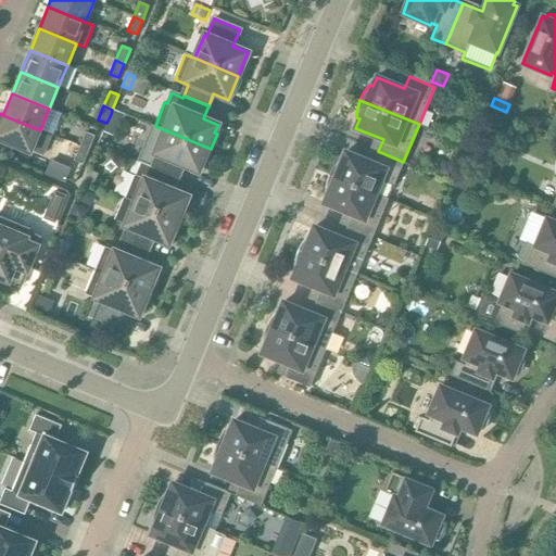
[(111,114),(110,116),(121,121),(124,114),(112,110),(111,114)]
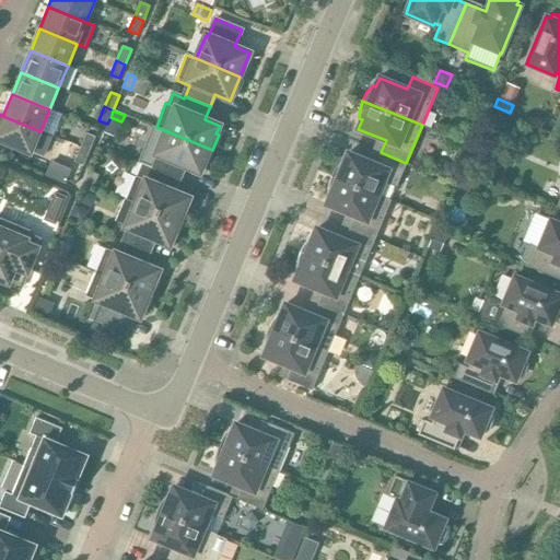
[(31,154),(41,131),(0,115),(0,140),(15,148),(31,154)]
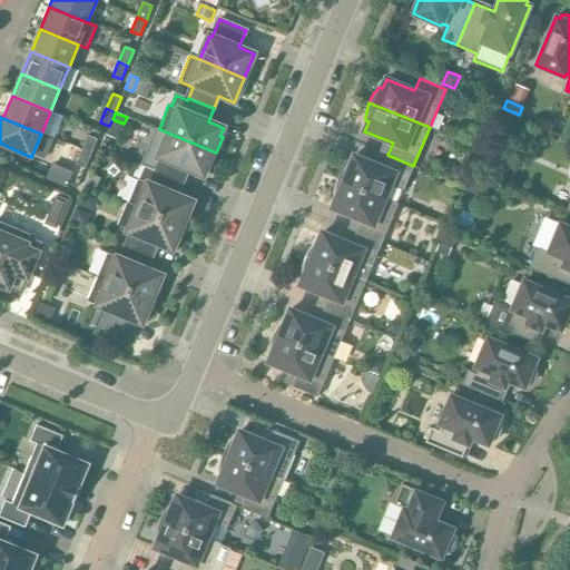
[(216,153),(159,129),(155,128),(145,153),(139,165),(144,167),(144,166),(183,183),(188,169),(203,176),(207,167),(209,168),(216,153)]
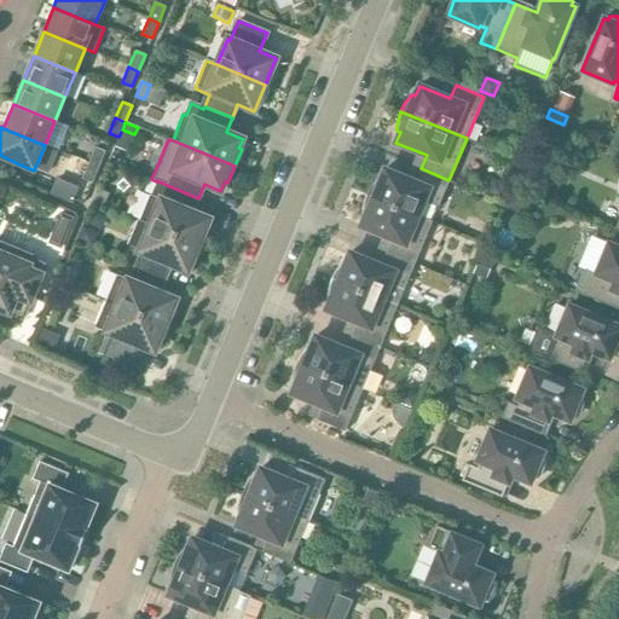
[(512,144),(507,155),(518,160),(522,149),(512,144)]
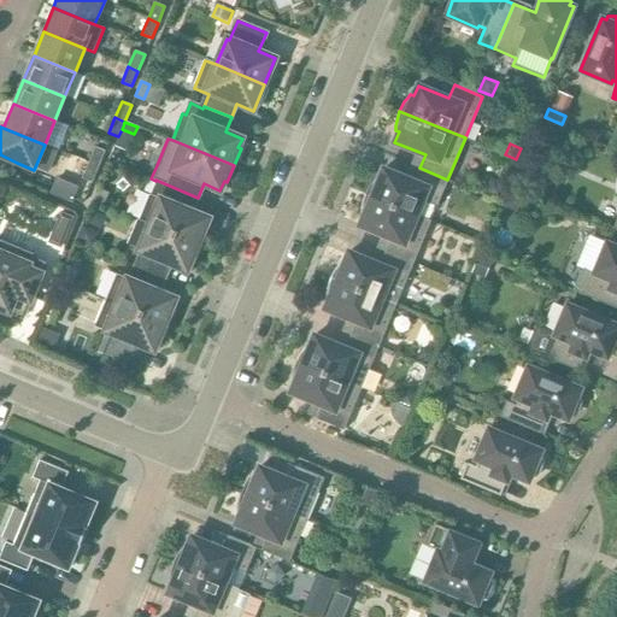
[(88,163),(98,168),(105,151),(95,147),(88,163)]
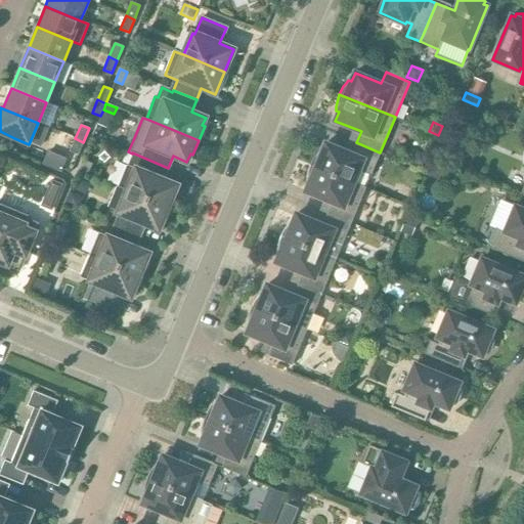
[(78,155),(83,142),(75,138),(70,151),(78,155)]
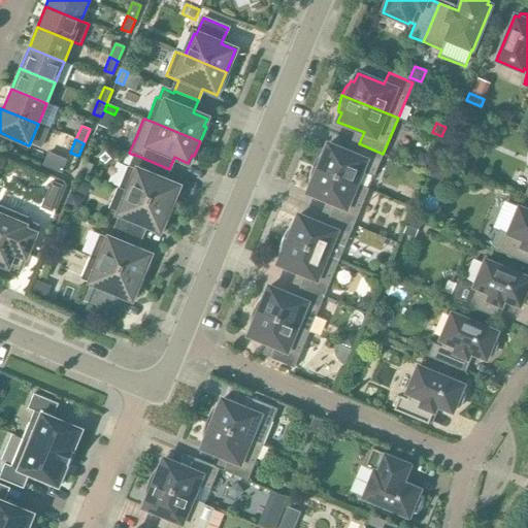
[(374,176),(383,154),(359,143),(355,155),(328,144),(324,153),(322,152),(319,155),(317,158),(314,162),(312,166),(356,185),(356,184),(361,171),(374,176)]
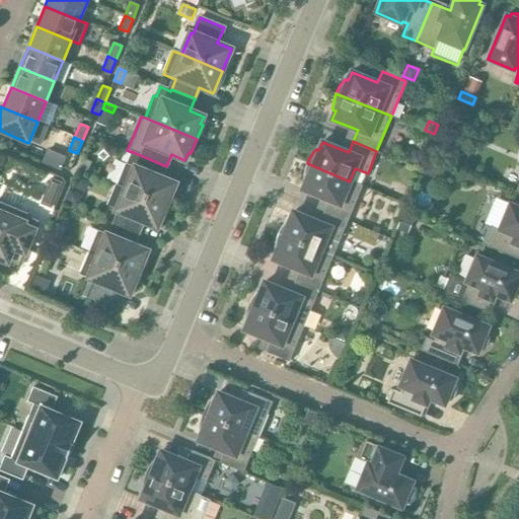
[(413,149),(406,163),(421,169),(427,155),(413,149)]
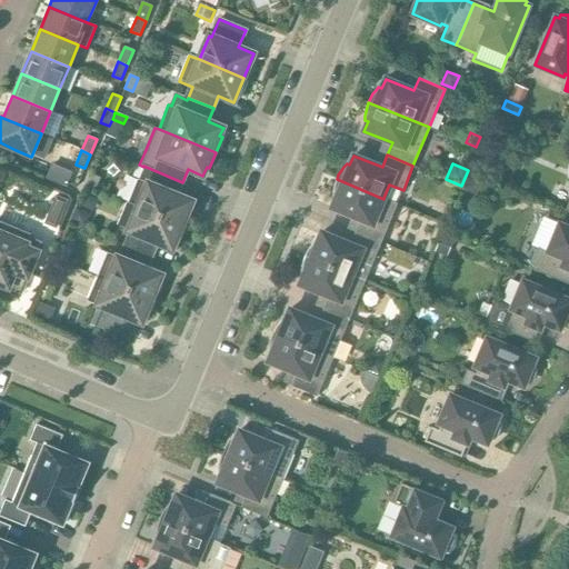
[(177,196),(182,182),(143,166),(143,167),(143,168),(145,169),(140,180),(138,179),(128,202),(137,207),(167,219),(185,227),(191,211),(189,210),(192,201),(177,196)]
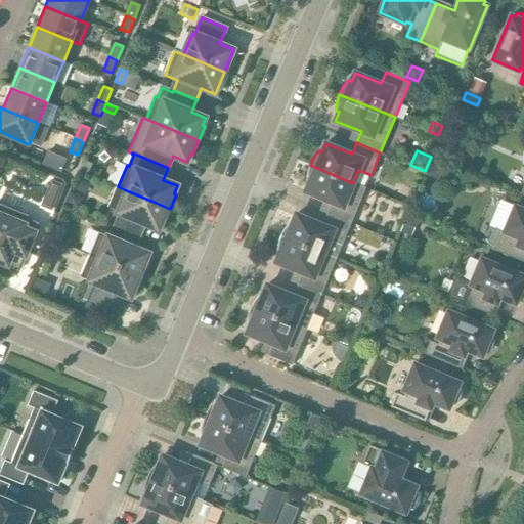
[(68,162),(50,155),(44,168),(61,175),(68,162)]
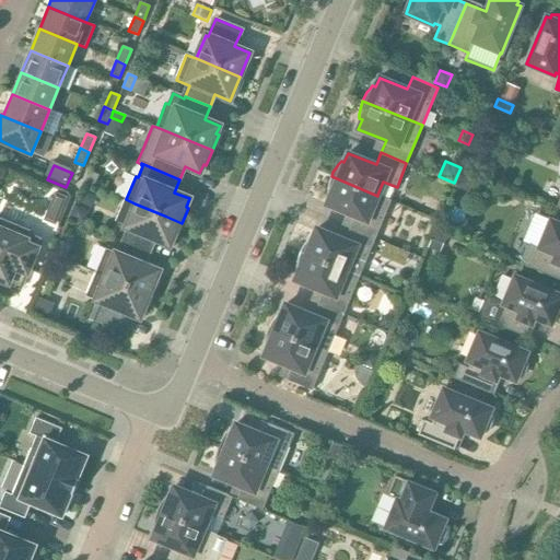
[(454,183),(453,185),(468,193),(476,175),(461,167),(454,183)]
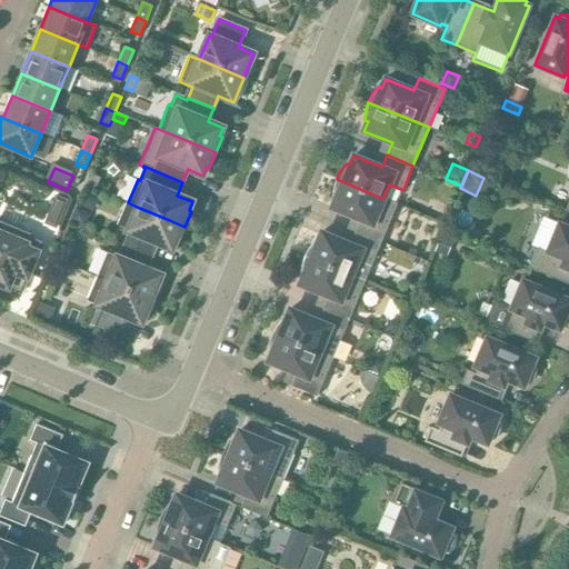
[(89,176),(86,185),(96,189),(100,178),(90,173),(89,176)]
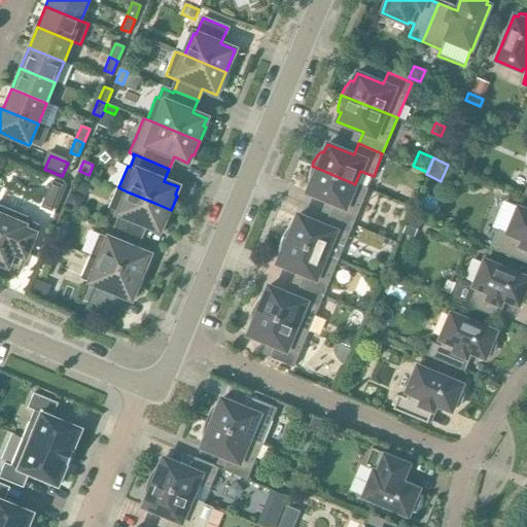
[(367,188),(355,183),(355,184),(312,166),(310,170),(309,174),(308,178),(308,182),(311,183),(307,192),(334,203),(328,215),(353,224),(367,188)]
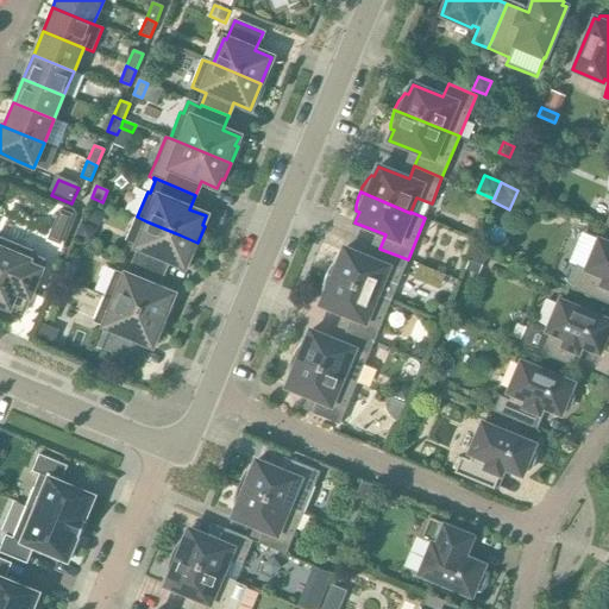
[(58,209),(52,225),(66,231),(73,215),(58,209)]
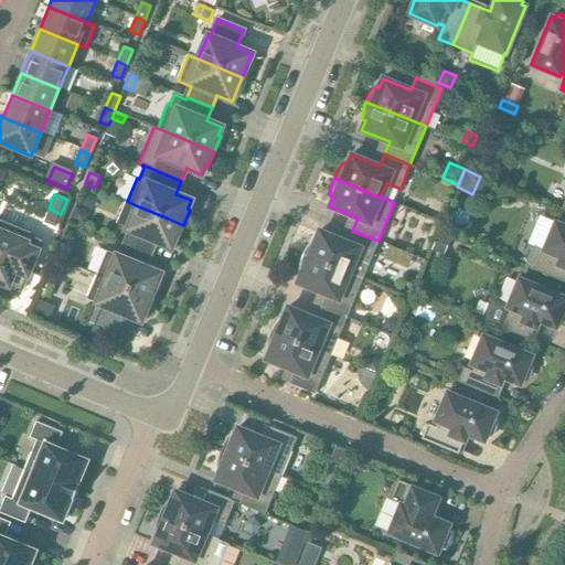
[(177,241),(183,225),(166,217),(136,205),(126,230),(129,231),(124,244),(150,255),(156,242),(171,248),(174,240),(177,241)]
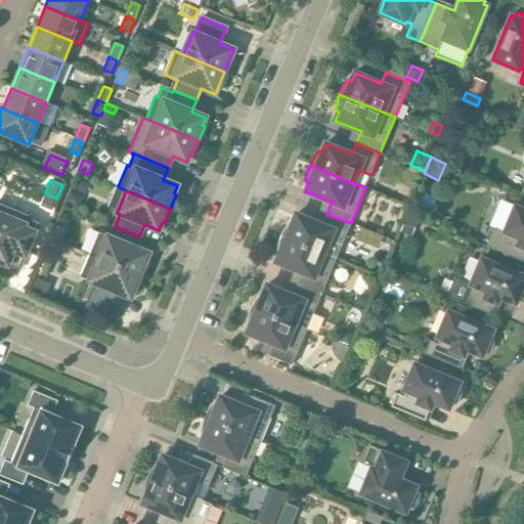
[(70,191),(64,204),(78,210),(83,197),(70,191)]
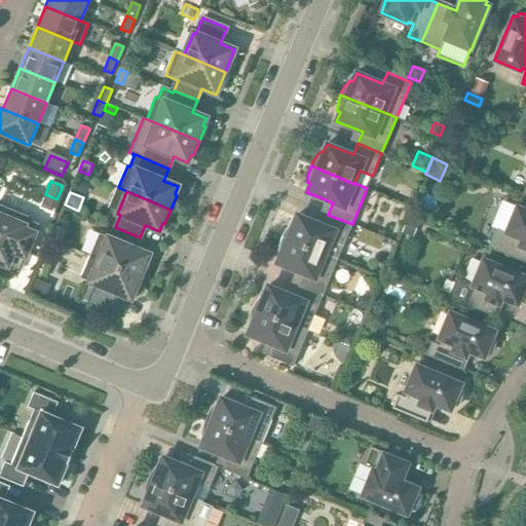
[(25,257),(39,223),(27,218),(28,216),(0,203),(0,263),(7,266),(13,252),(25,257)]
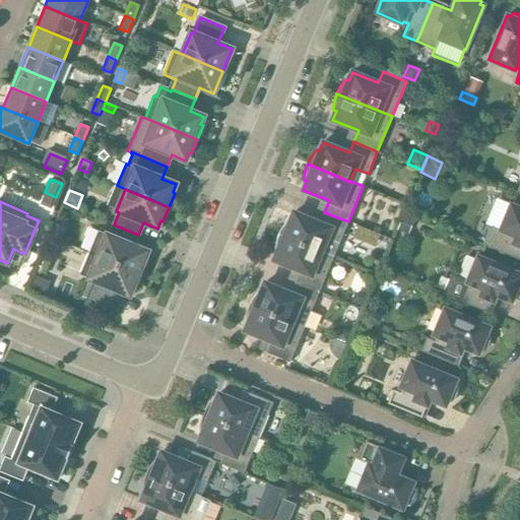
[(519,207),(511,204),(501,231),(491,226),(482,245),(519,260),(519,207)]
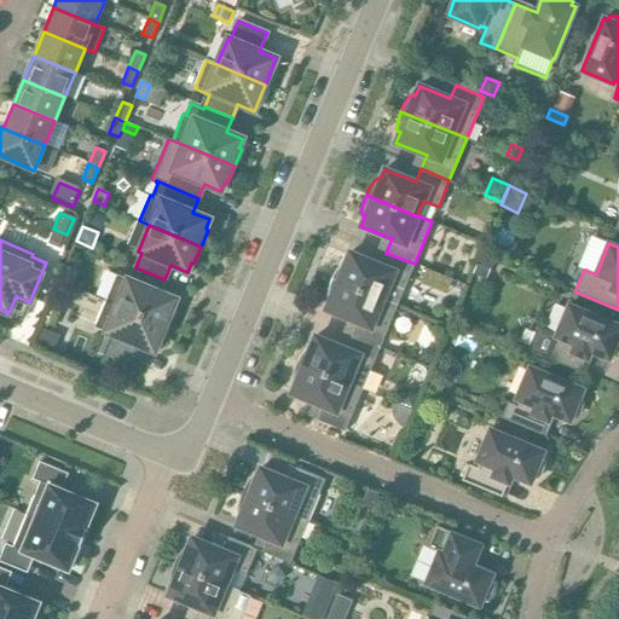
[(334,272),(331,278),(382,300),(383,299),(398,305),(415,264),(386,253),(381,265),(350,253),(346,262),(342,261),(337,267),(334,272)]
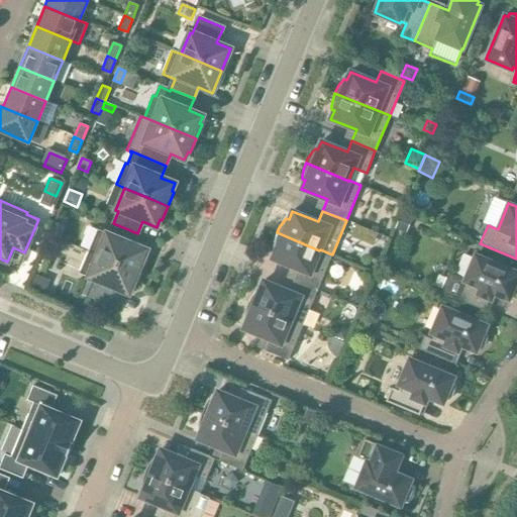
[(401,213),(395,228),(406,233),(412,217),(401,213)]
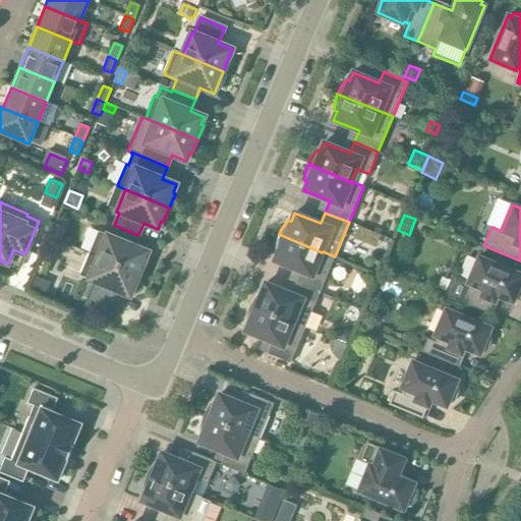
[(56,223),(51,236),(60,240),(66,227),(56,223)]
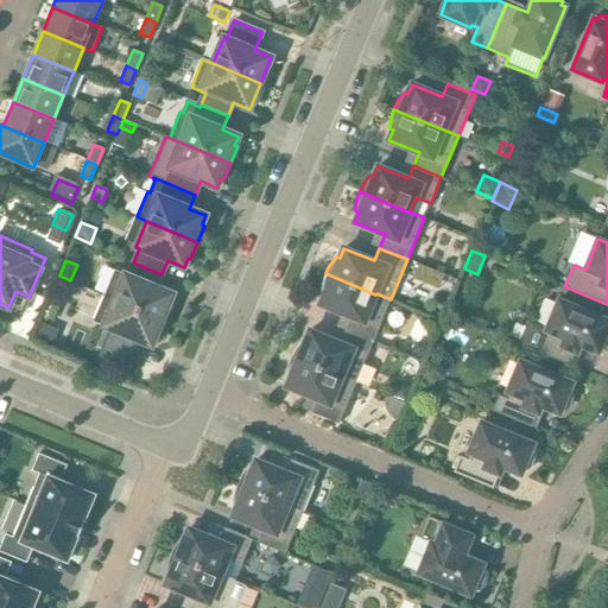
[(157,287),(162,274),(133,263),(127,276),(114,270),(103,296),(164,322),(171,305),(169,304),(172,295),(157,287)]
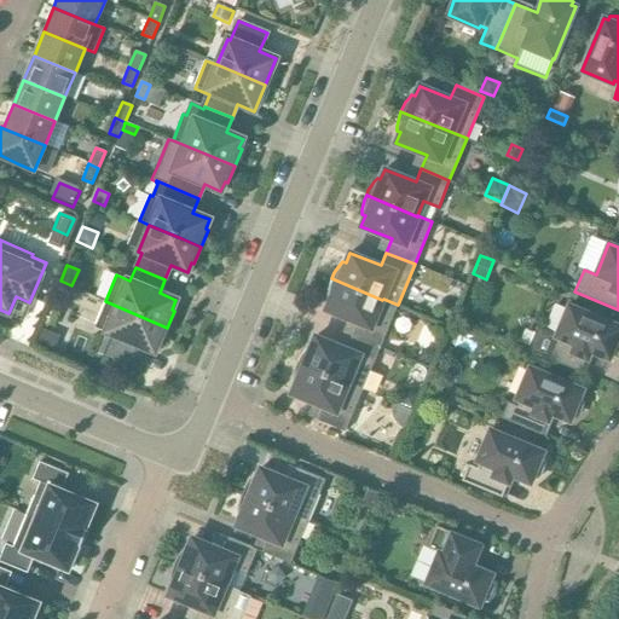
[(426,270),(421,283),(438,290),(444,276),(426,270)]
